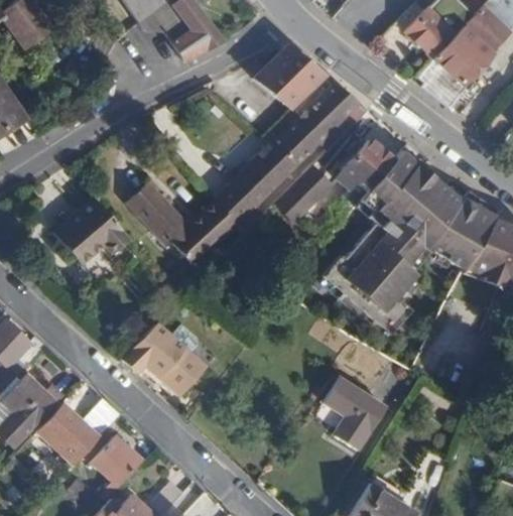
[(0,20),(3,18),(26,49),(51,31),(30,0),(17,0),(1,11),(0,9),(0,20)]
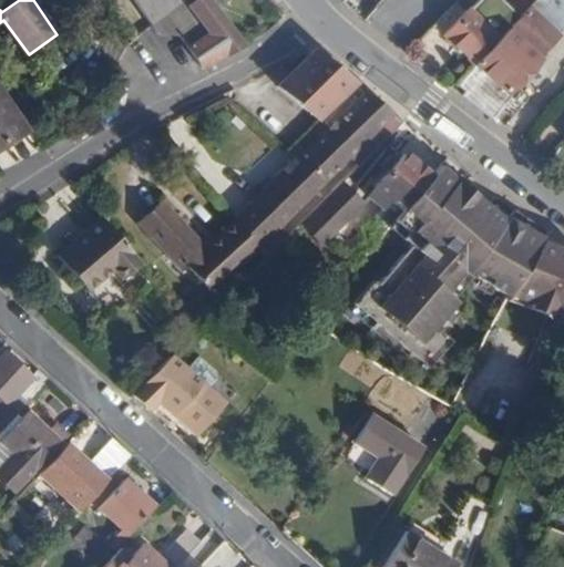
[(135,0),(161,37),(185,40),(167,13),(185,0),(135,0)]
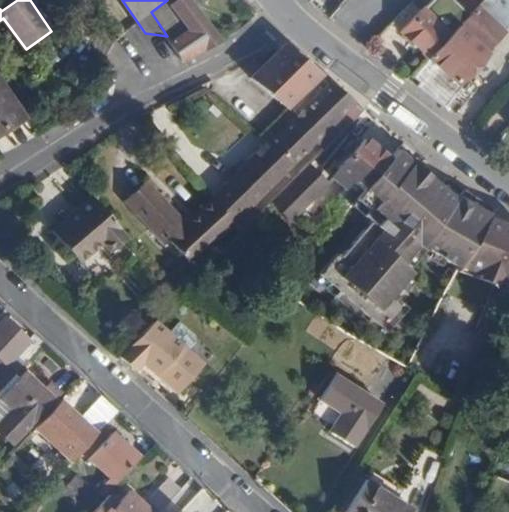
[(167,0),(151,12),(167,36),(172,42),(189,29),(171,6),(175,4),(171,0),(167,0)]
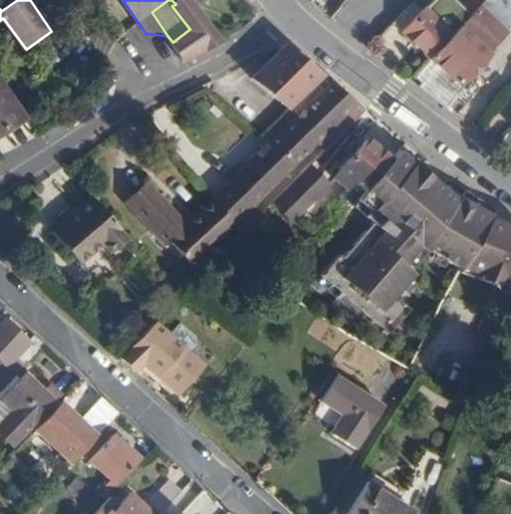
[(185,60),(222,42),(189,0),(181,0),(176,4),(172,6),(190,29),(173,42),(185,60)]
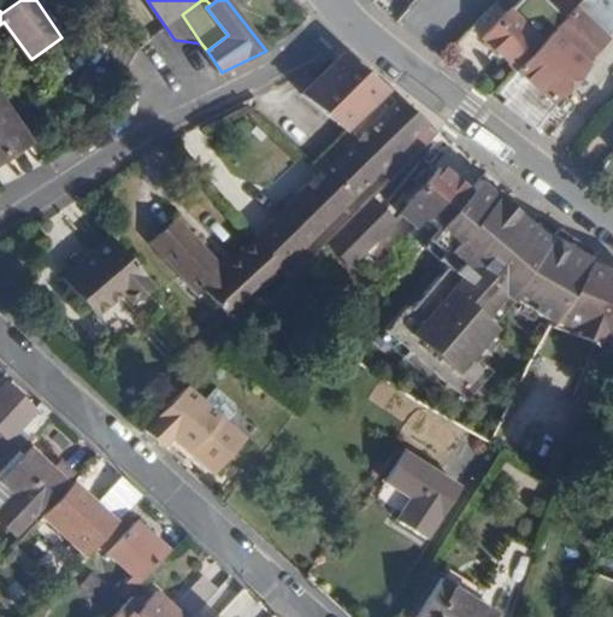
[(519,66),(501,84),(511,95),(501,106),(529,131),(556,101),(553,97),(612,31),(612,0),(583,0),(552,33),(542,42),(519,66)]
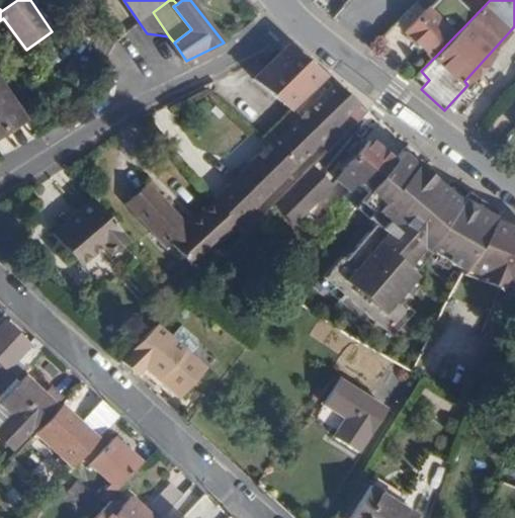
[(435,1),(428,9),(455,35),(463,27),(435,1)]
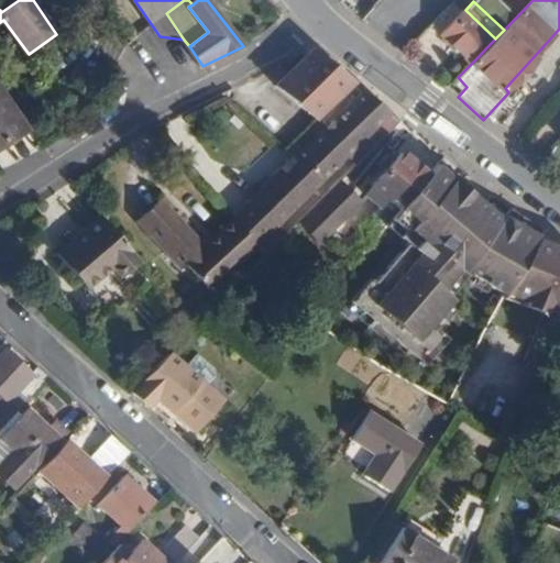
[(495,39),(465,10),(443,32),(474,61),(495,39)]
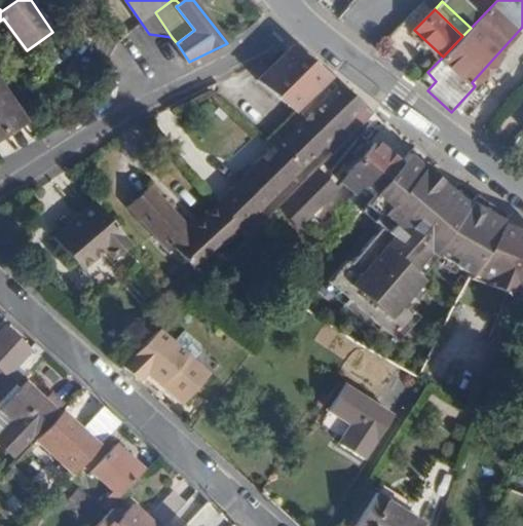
[(258,80),(295,110),(329,77),(291,48),(258,80)]
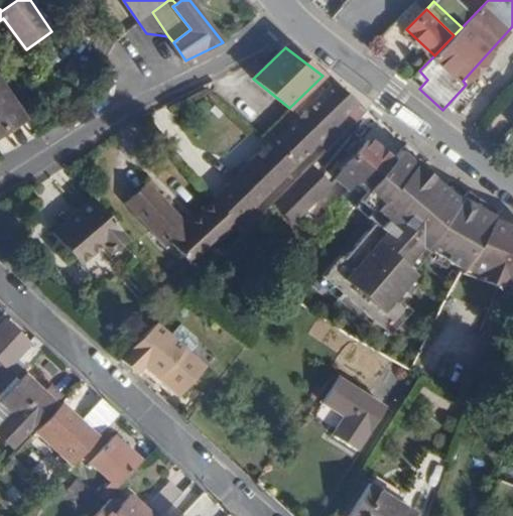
[(0,136),(27,119),(0,78),(0,136)]
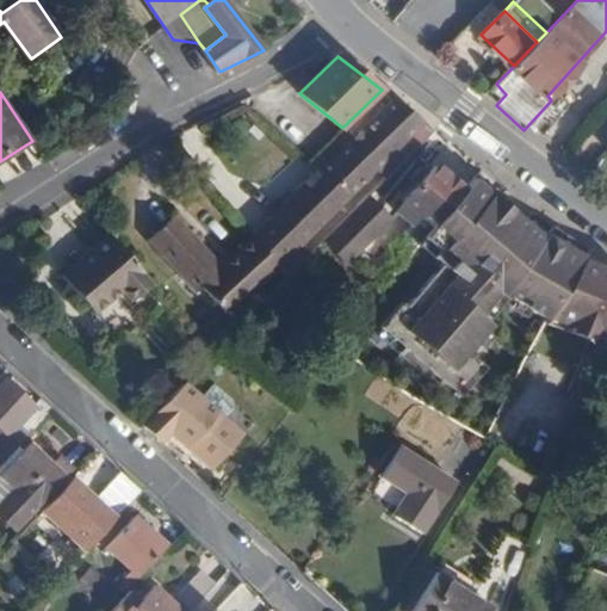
[(394,99),(304,184),(334,213),(379,167),(406,141),(423,123),(394,99)]
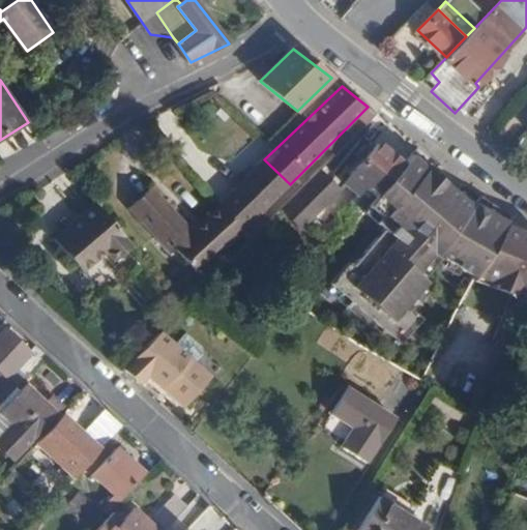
[(352,122),(329,145),(338,154),(360,130),(352,122)]
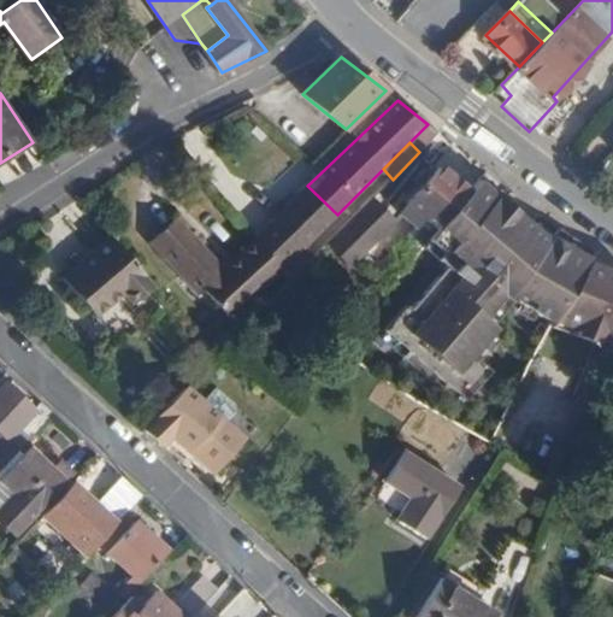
[(554,327),(591,259),(555,239),(452,154),(392,216),(399,222),(424,244),(419,247),(447,268),(389,334),(469,404),(495,372),(484,363),(506,335),(496,330),(508,315),(549,333),(554,327)]
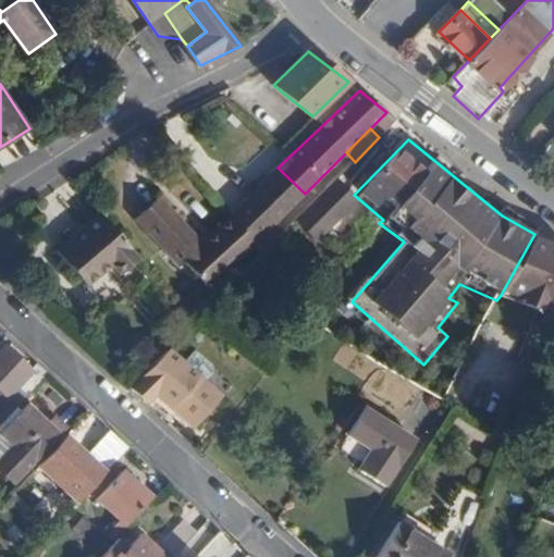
[(278,168),(232,212),(258,240),(305,194),(278,168)]
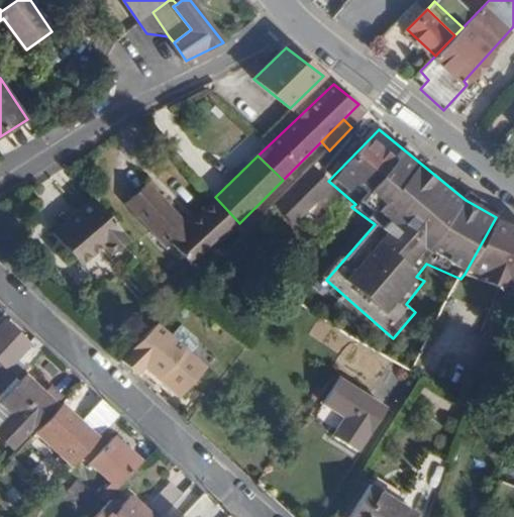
[(313,167),(276,204),(297,223),(334,186),(328,181),(313,167)]
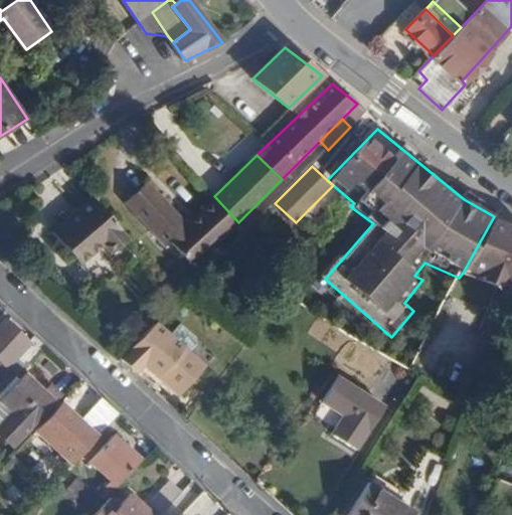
[(238,222),(214,196),(185,224),(171,210),(172,208),(148,183),(128,202),(169,246),(175,241),(176,239),(198,263),(238,222)]
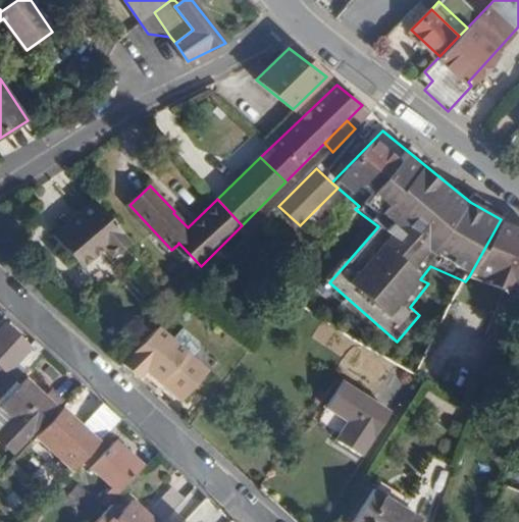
[(132,241),(94,199),(53,236),(83,267),(105,247),(114,256),(132,241)]
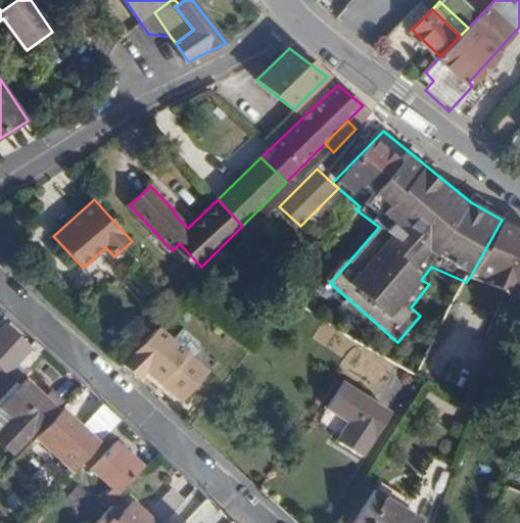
[(506,297),(507,293),(519,259),(519,229),(502,220),(470,277),(490,286),(489,291),(506,297)]
